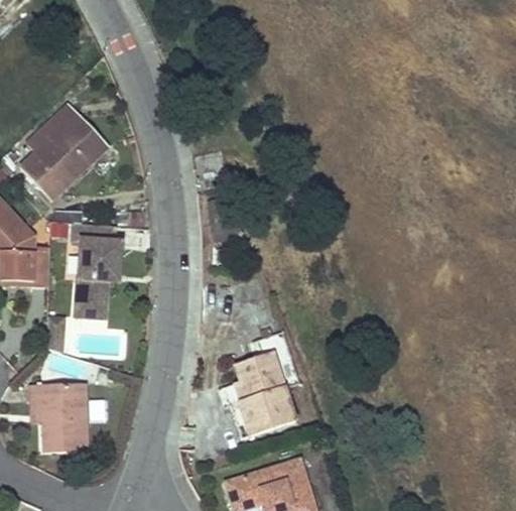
[(27,142),(38,153),(65,128),(70,133),(84,119),(69,103),(27,142)]
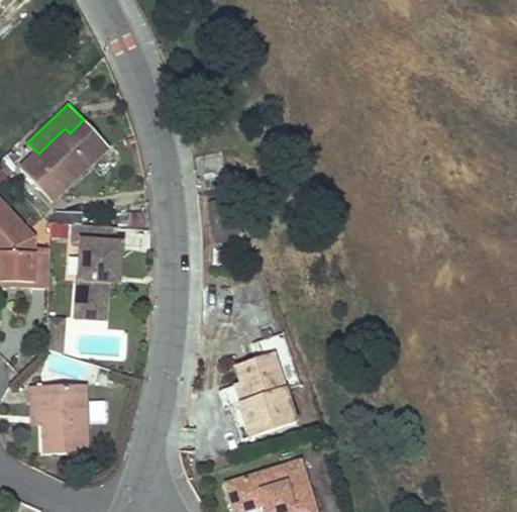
[(23,168),(56,201),(111,147),(84,119),(70,133),(65,128),(38,154),(23,168)]
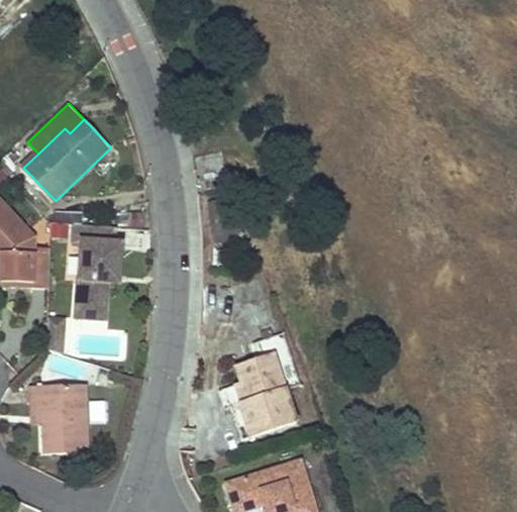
[(32,287),(49,288),(50,246),(35,246),(35,236),(0,199),(0,250),(1,252),(1,282),(32,283),(32,287)]
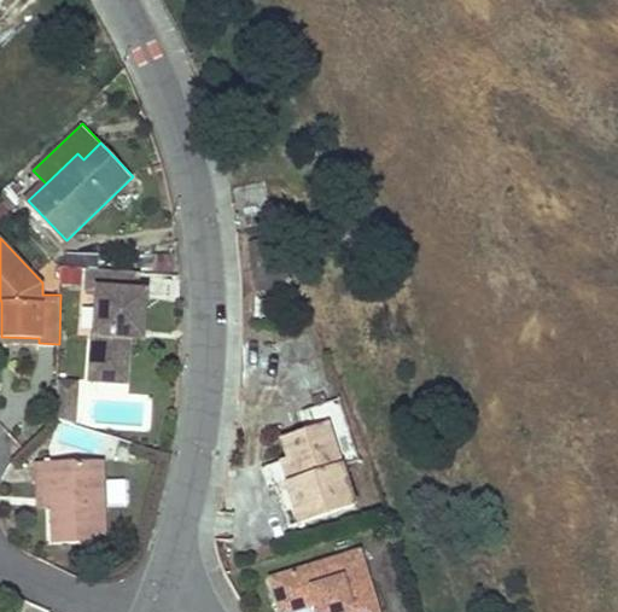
[(141,272),(87,267),(85,290),(94,290),(88,378),(129,382),(132,339),(133,330),(146,331),(149,286),(140,285),(141,272)]
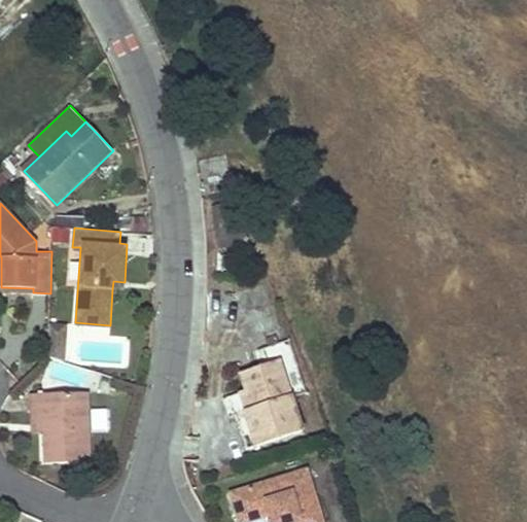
[(0,255),(0,291),(33,292),(33,288),(1,287),(1,257),(0,255)]
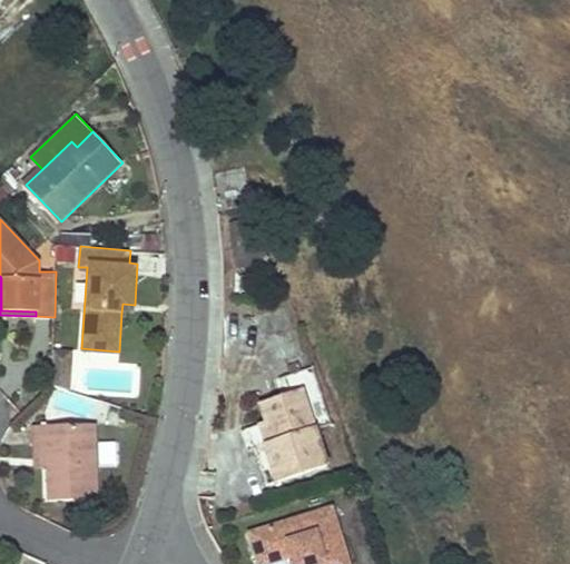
[(134,313),(135,305),(123,304),(121,313),(134,313)]
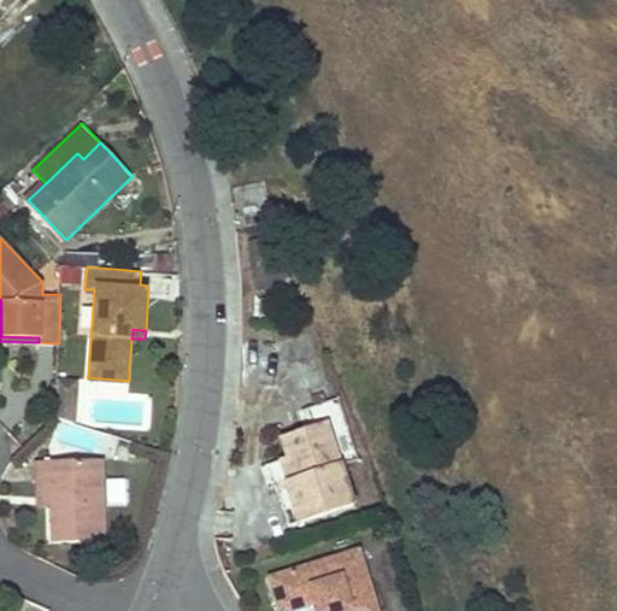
[(72,377),(58,377),(58,389),(72,389),(72,377)]
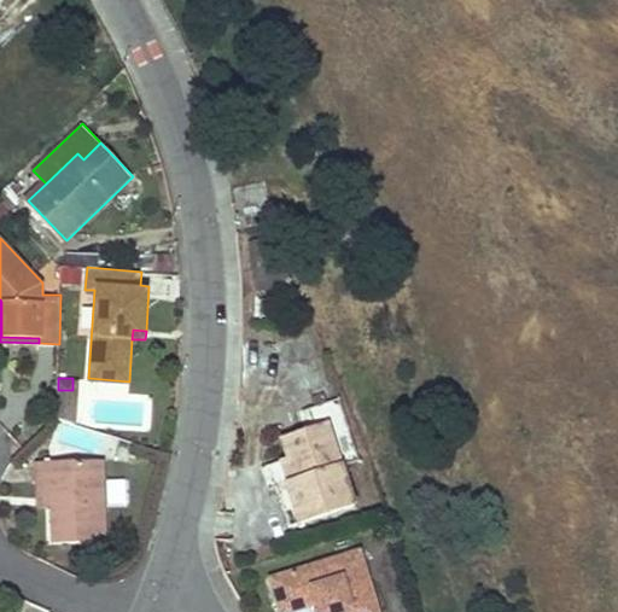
[(73,390),(58,390),(57,417),(73,420),(73,390)]
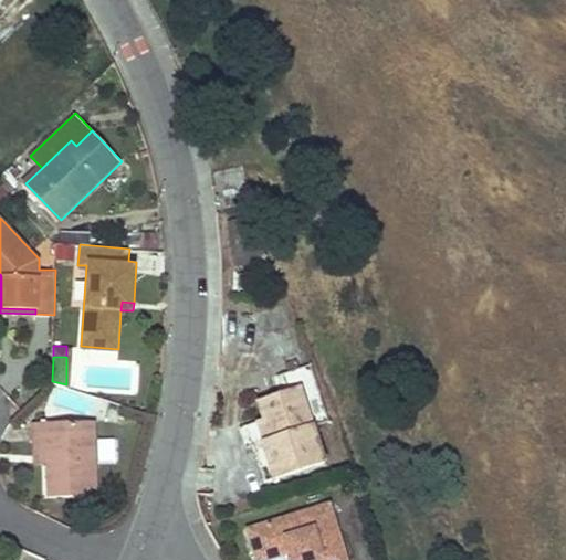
[(300,382),(259,397),(264,414),(270,432),(261,434),(275,475),(325,458),(300,382)]
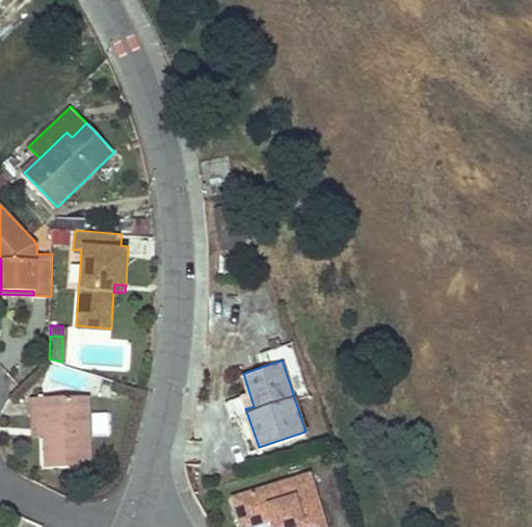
[(245,409),(254,406),(248,390),(240,392),(245,409)]
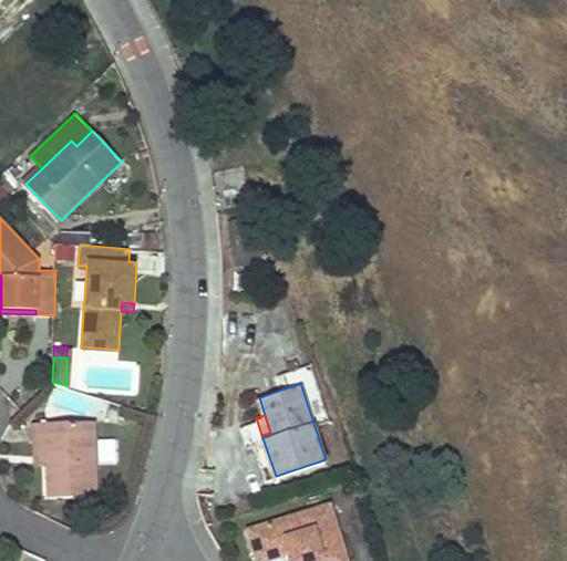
[(33,423),(32,439),(45,440),(44,464),(43,498),(90,499),(92,424),(33,423)]
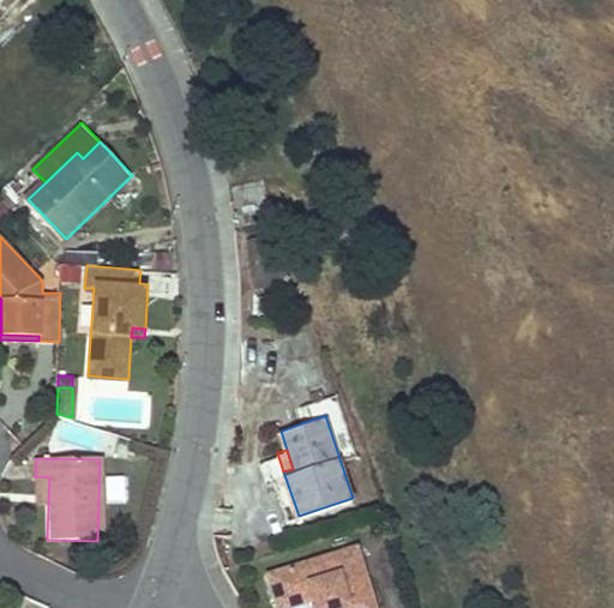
[(299,516),(283,471),(274,475),(289,519),(299,516)]
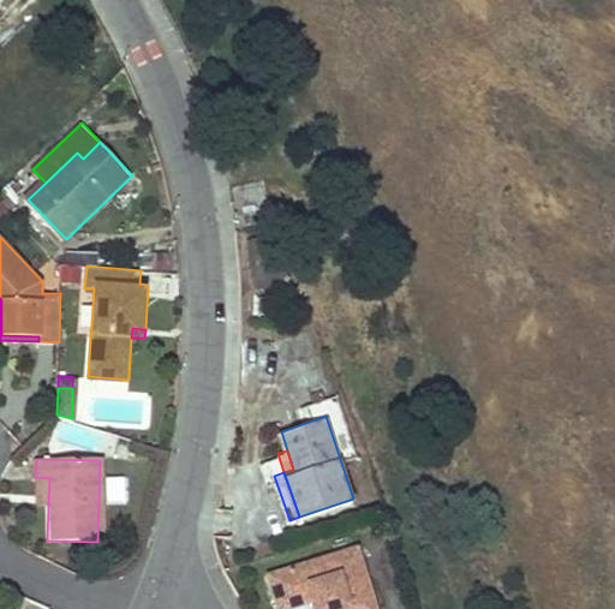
[(34,503),(48,503),(49,478),(35,477),(34,503)]
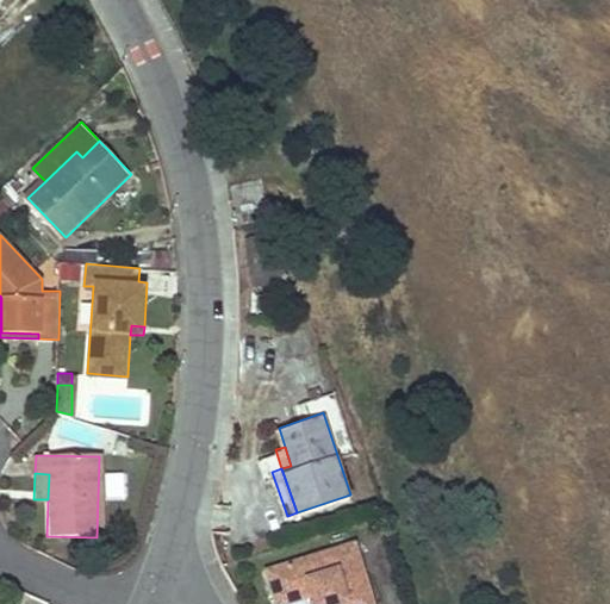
[(372,603),(353,543),(266,572),(277,603),(290,603),(311,597),(313,603),(372,603)]
